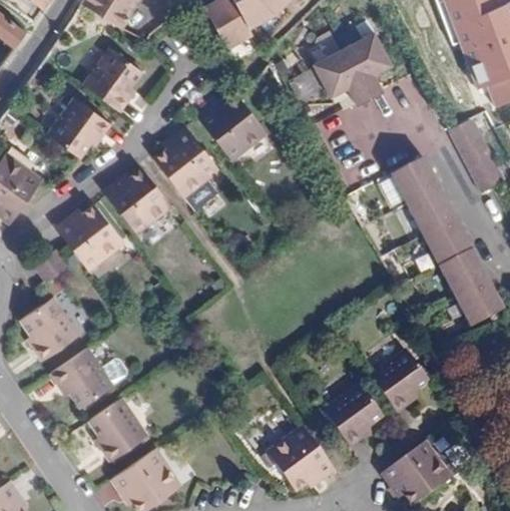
[(35,0),(45,8),(51,0),(35,0)]
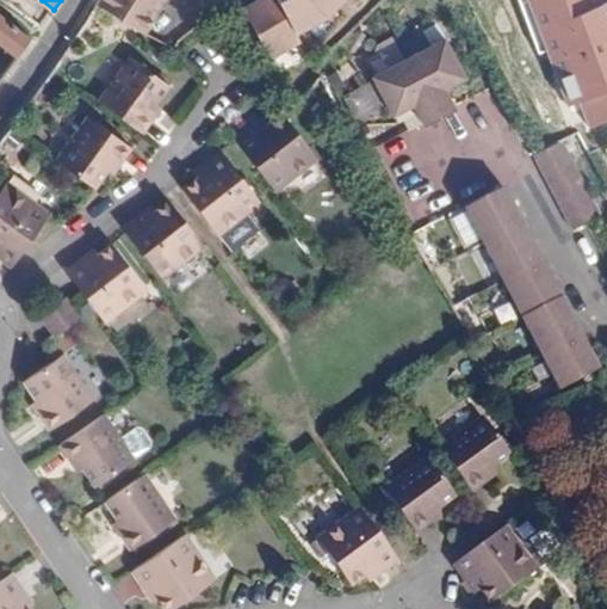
[(146,31),(165,0),(104,0),(101,5),(146,31)]
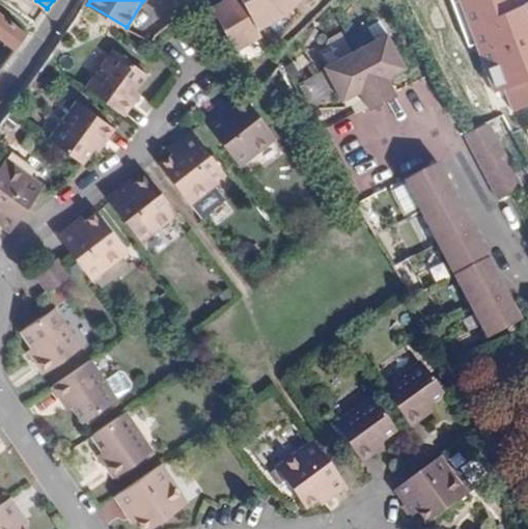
[(234,45),(261,29),(243,0),(218,0),(211,4),(234,45)]
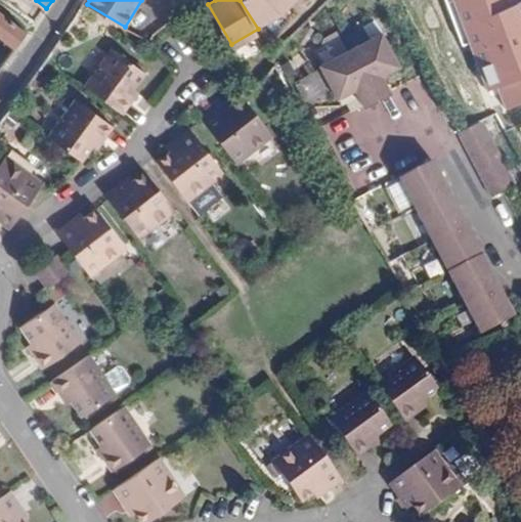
[(252,0),(267,27),(296,16),(312,0),(252,0)]
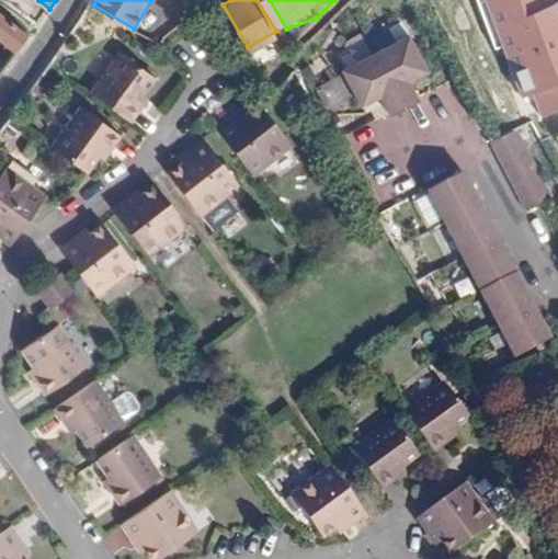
[(0,38),(19,53),(32,34),(0,9),(0,38)]
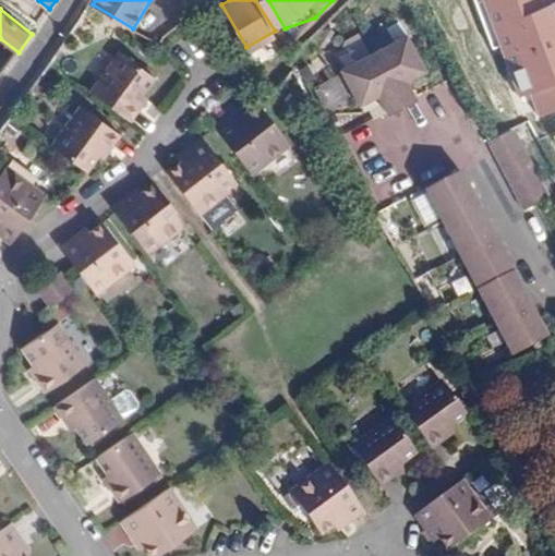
[(405,34),(340,71),(362,109),(382,98),(391,117),(419,101),(408,83),(426,73),(405,34)]
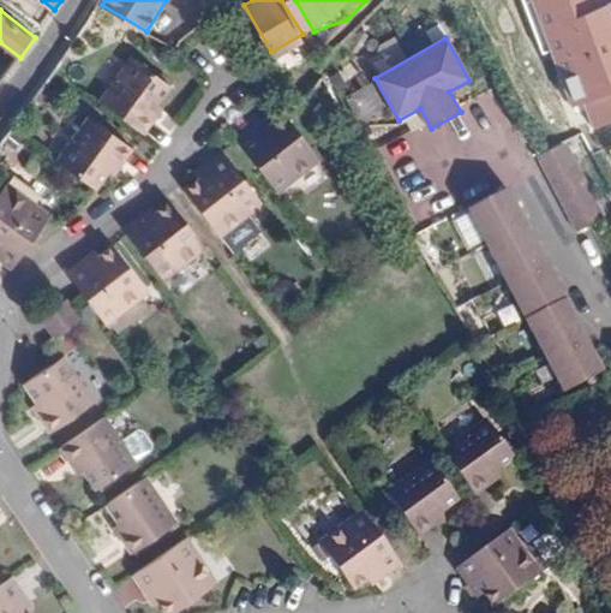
[(139,63),(106,108),(142,136),(153,123),(159,128),(169,112),(163,107),(177,90),(139,63)]
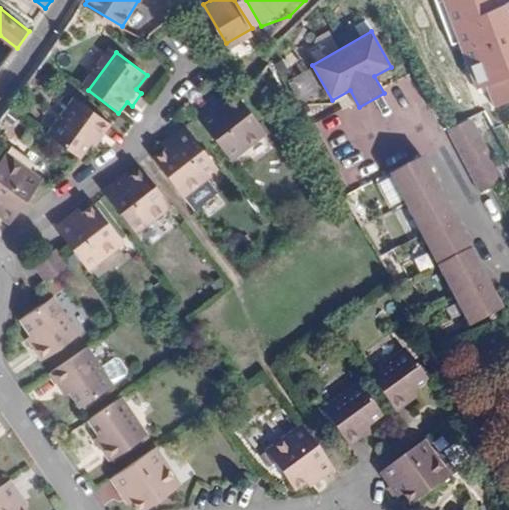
[(211,100),(193,115),(227,157),(263,129),(232,90),(220,99),(217,96),(211,100)]
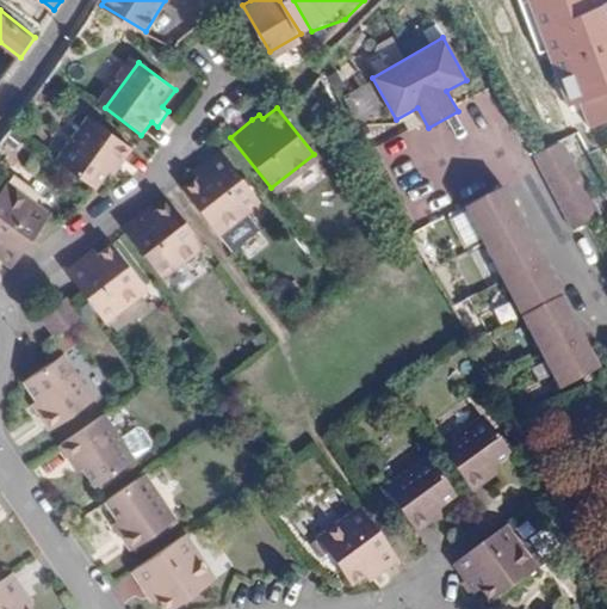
[(95,122),(63,167),(100,194),(112,178),(121,166),(127,170),(138,153),(95,122)]
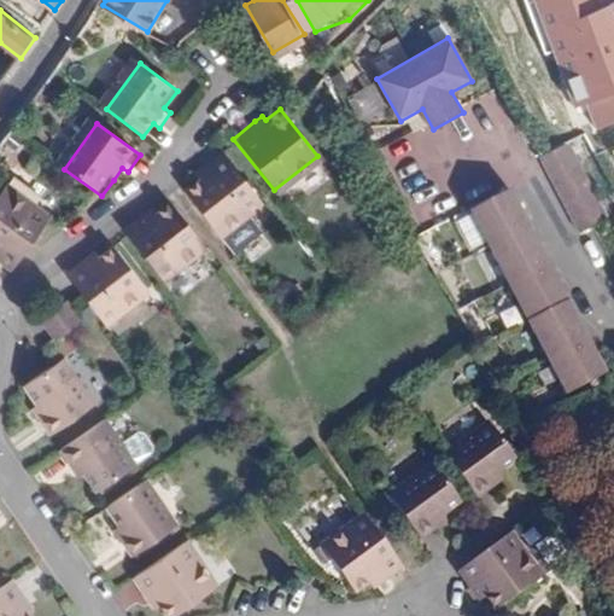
[(153,123),(142,137),(150,141),(155,135),(159,128),(153,123)]
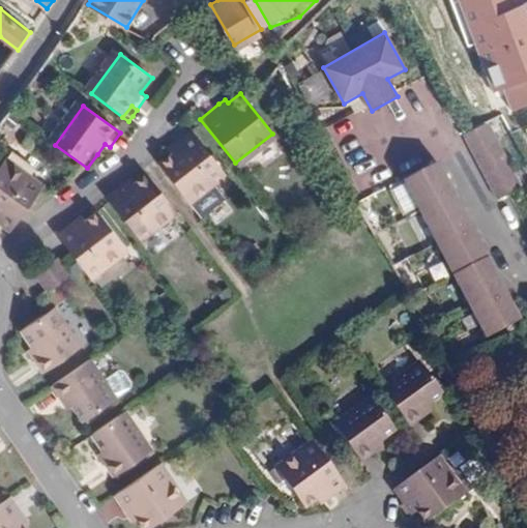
[(522,183),(488,124),(464,140),(497,199),(522,183)]
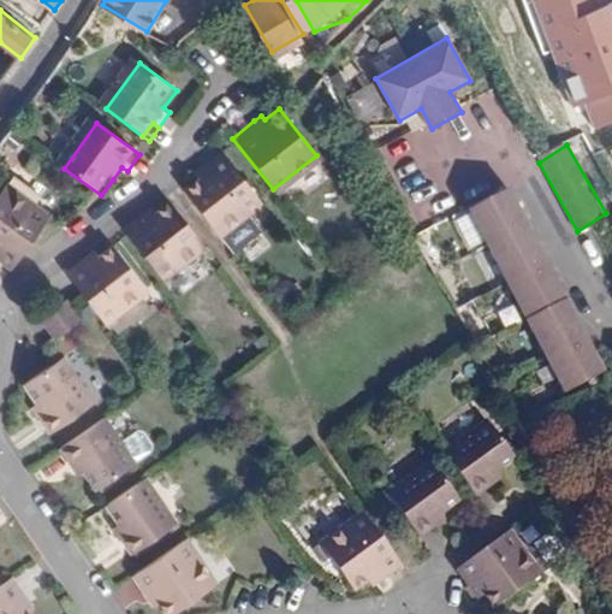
[(194,178),(180,188),(217,234),(259,201),(219,151),(196,169),(190,173),(194,178)]
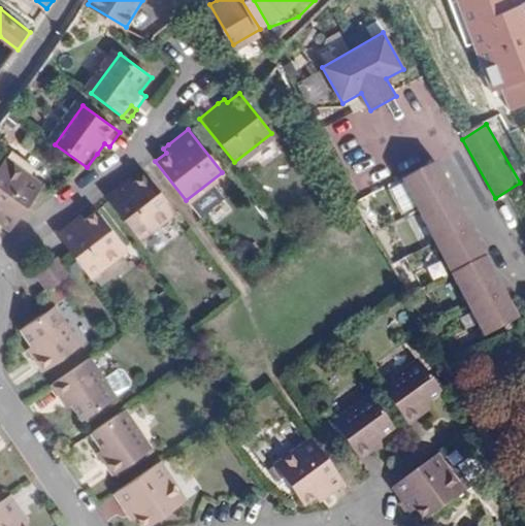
[(105,152),(109,146),(104,143),(97,154),(101,158),(105,152)]
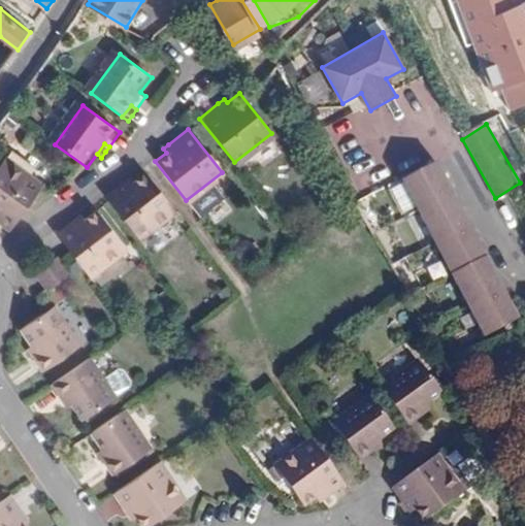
[(0,216),(13,225),(45,181),(6,153),(0,161),(0,216)]
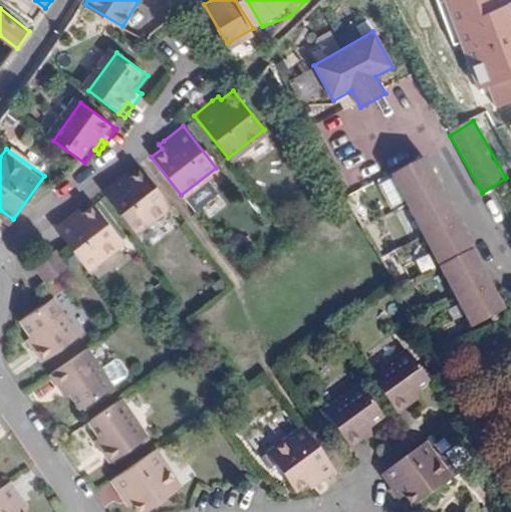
[(418,154),(387,172),(473,321),(504,303),(418,154)]
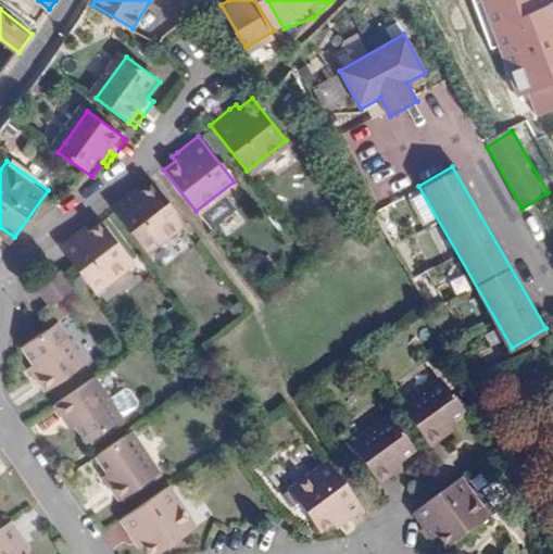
[(137,193),(151,181),(148,177),(133,189),(137,193)]
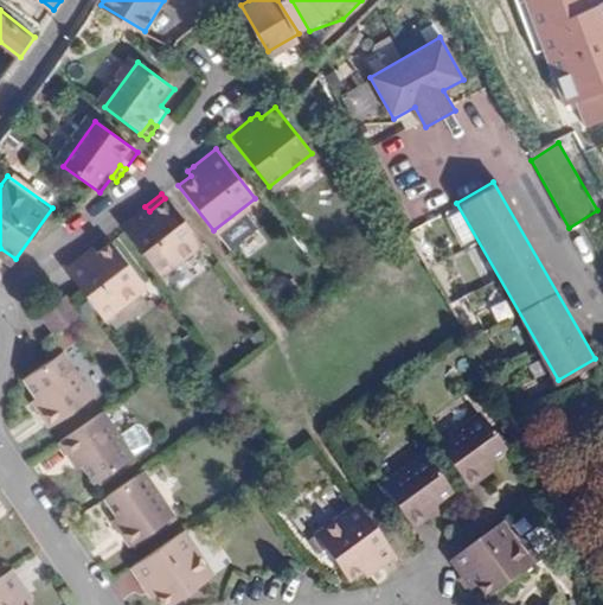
[(159,278),(201,243),(165,198),(149,211),(145,207),(136,214),(119,228),(159,278)]
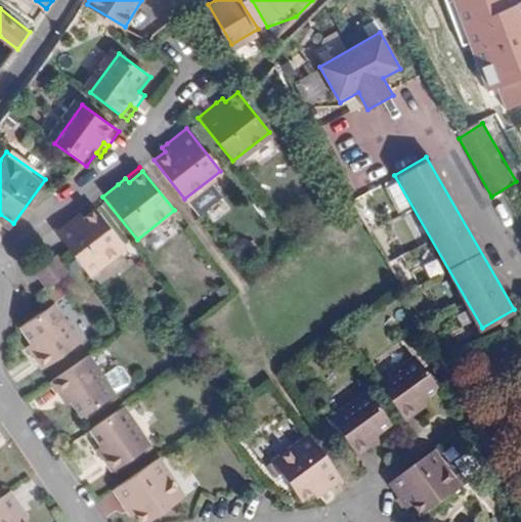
[(207,215),(229,198),(219,184),(197,202),(207,215)]
